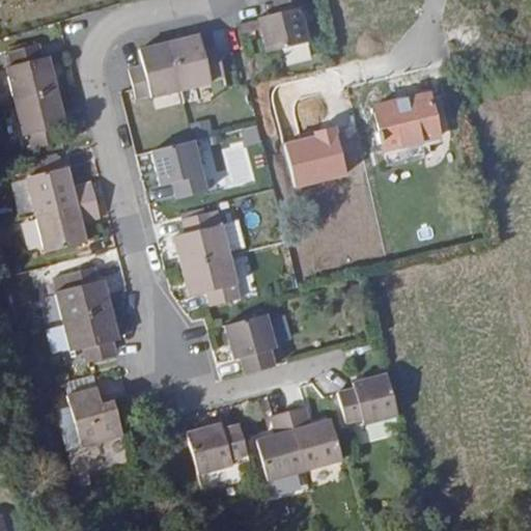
[(275,0),(278,12),(258,18),(268,52),(309,42),(301,8),(308,6),(306,0),(275,0)]
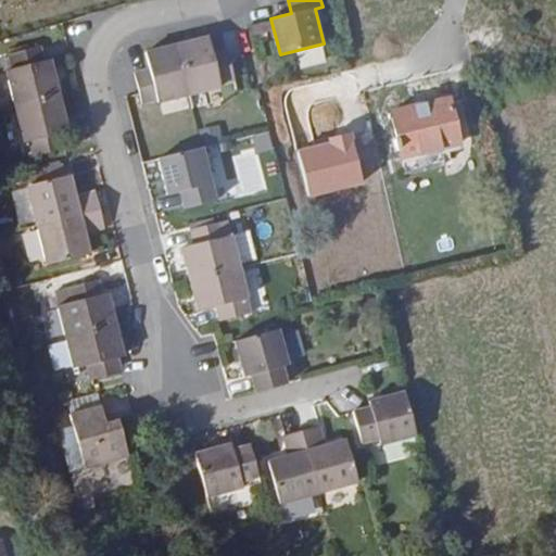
[(210,36),(177,43),(191,97),(223,89),(222,85),(236,80),(228,49),(214,53),(210,36)]
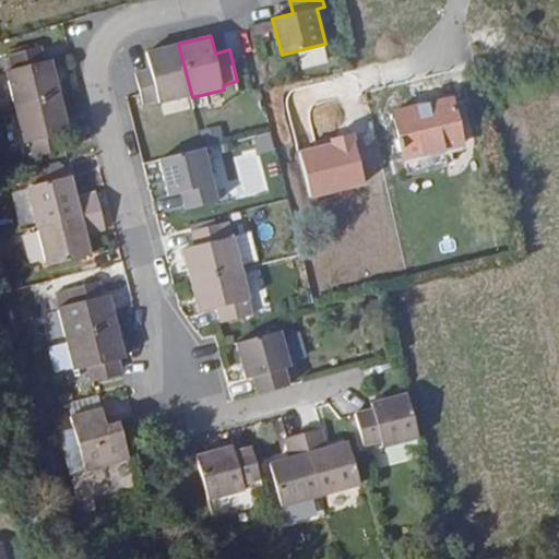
[(137,72),(142,96),(144,104),(159,100),(159,105),(192,97),(178,44),(146,51),(151,69),(137,72)]
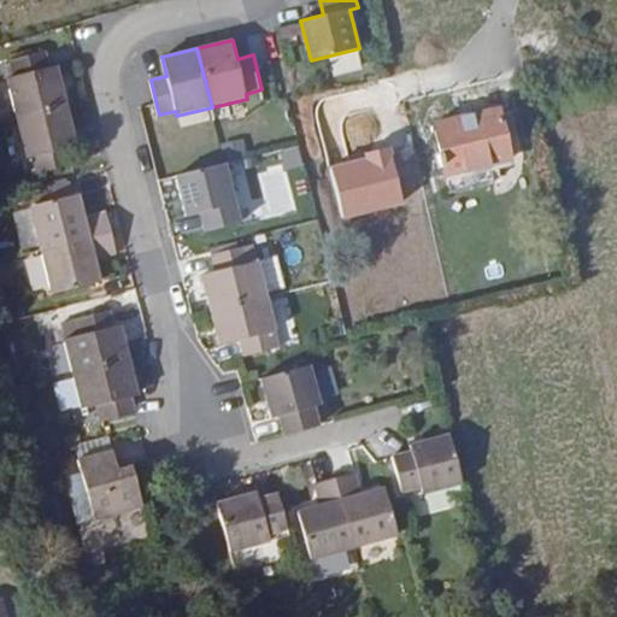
[(16,118),(66,106),(57,65),(48,66),(45,51),(9,59),(12,76),(6,77),(16,118)]
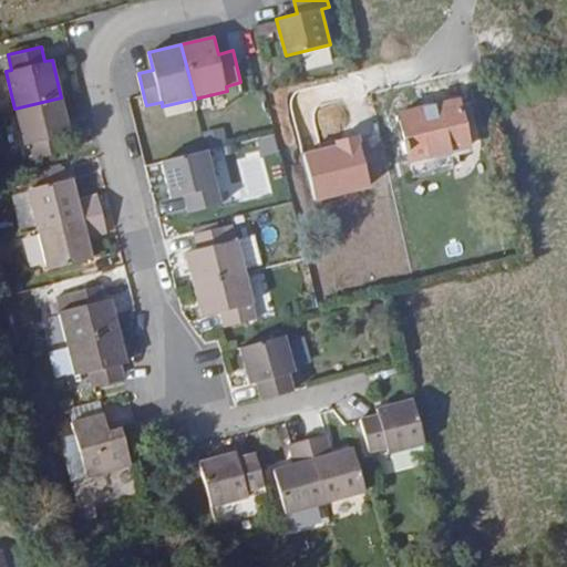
[(61,98),(14,109),(23,146),(30,144),(33,160),(66,152),(63,136),(70,135),(61,98)]
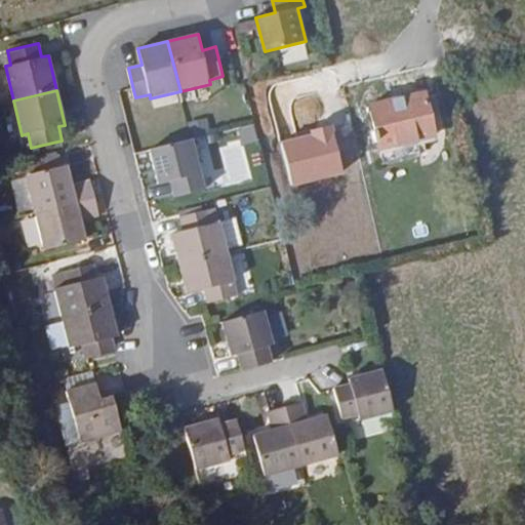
[(368,106),(378,150),(434,137),(423,93),(368,106)]
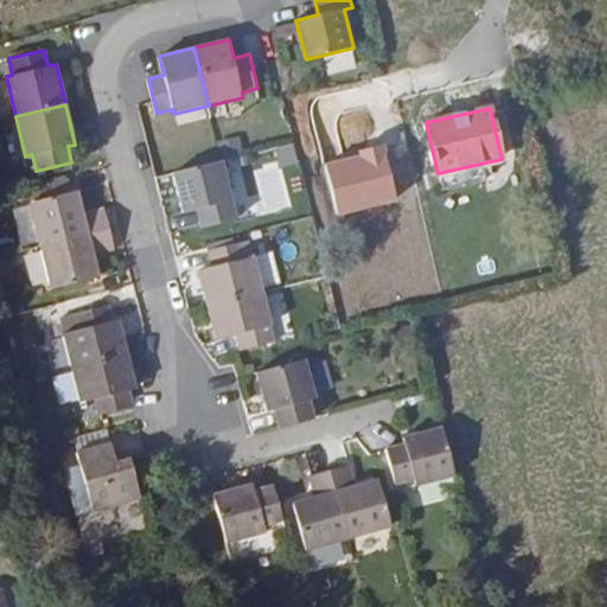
[(236,219),(222,161),(173,172),(183,212),(196,209),(200,228),(236,219)]
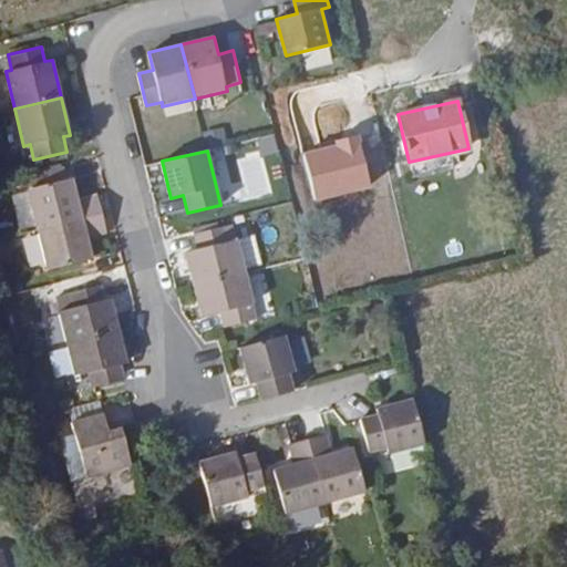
[(33,188),(66,179),(63,166),(30,175),(33,188)]
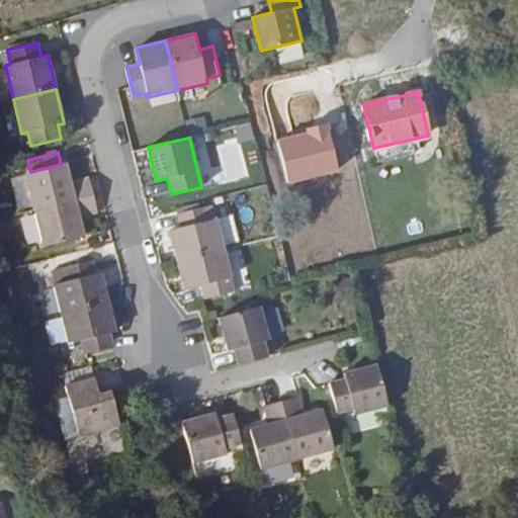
[(75,199),(92,195),(88,178),(71,182),(66,163),(61,164),(30,172),(24,173),(33,209),(75,199)]
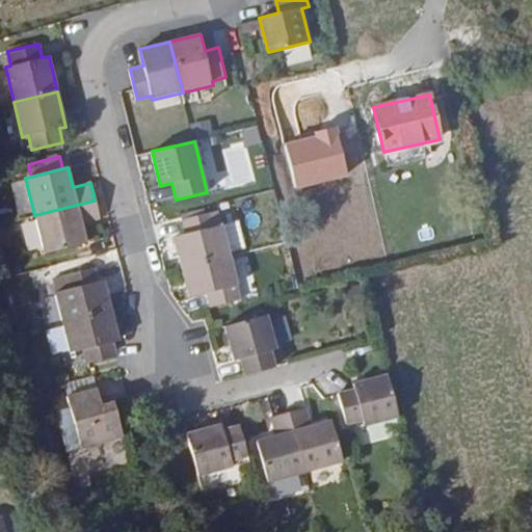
[(95,201),(77,205),(34,215),(44,254),(86,243),(81,223),(99,219),(95,201)]
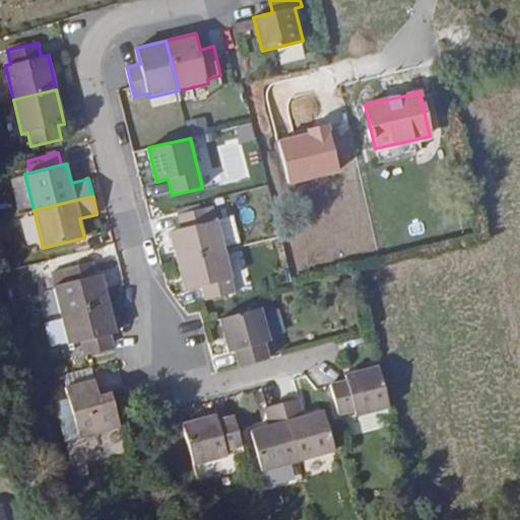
[(210,221),(207,207),(177,215),(181,229),(169,232),(177,261),(224,249),(223,247),(216,219),(210,221)]
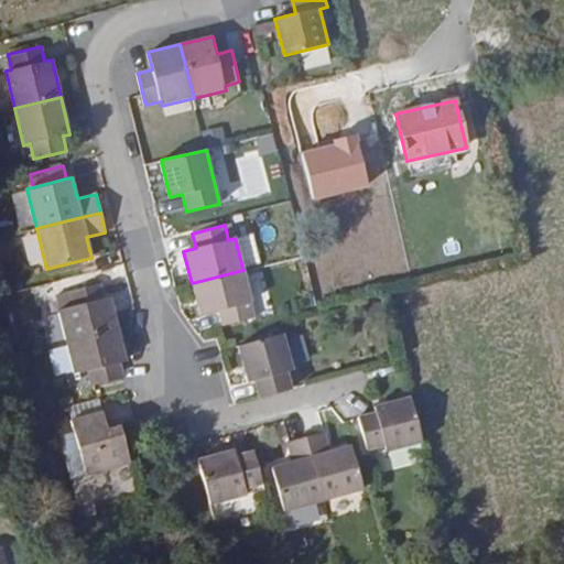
[(252,234),(235,238),(242,268),(260,264),(252,234)]
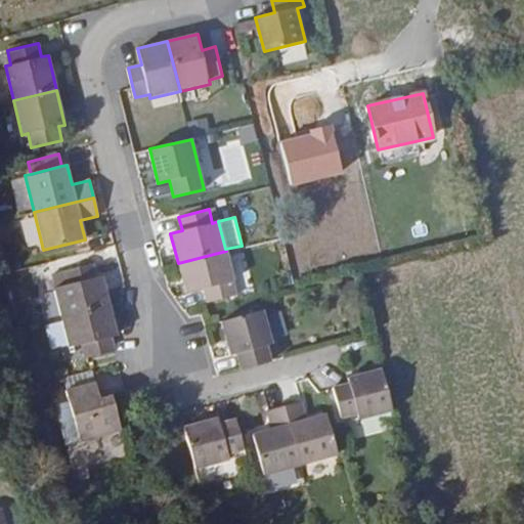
[(178,263),(185,293),(202,289),(206,303),(236,296),(226,251),(178,263)]
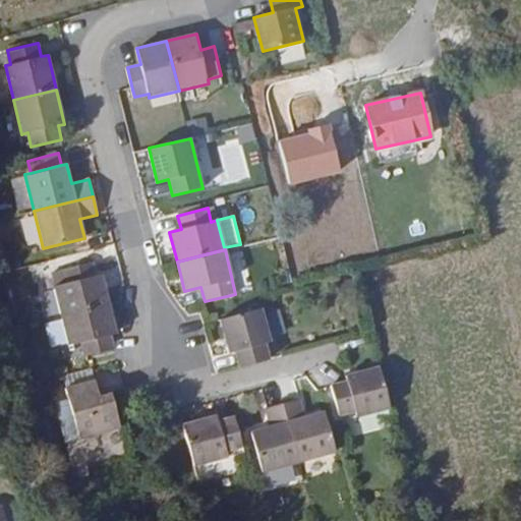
[(60,316),(108,304),(101,275),(96,276),(92,262),(62,269),(66,283),(53,286),(60,316)]
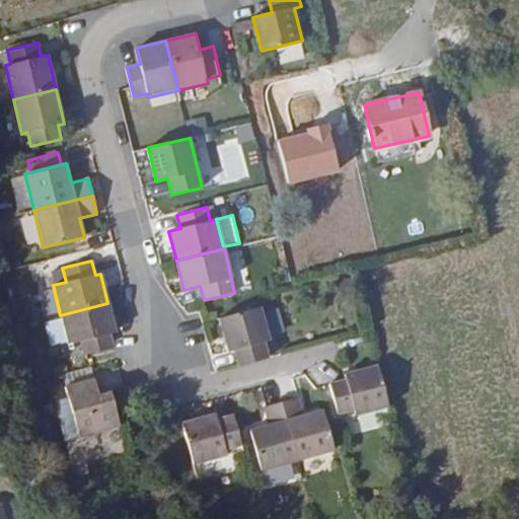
[(115,332),(107,303),(60,315),(68,345),(80,342),(83,356),(114,348),(110,334),(115,332)]
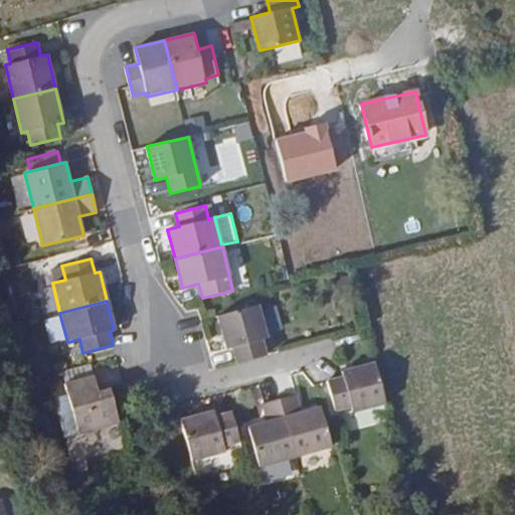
[(235,363),(266,355),(263,340),(267,339),(258,305),(217,316),(226,350),(231,348),(235,363)]
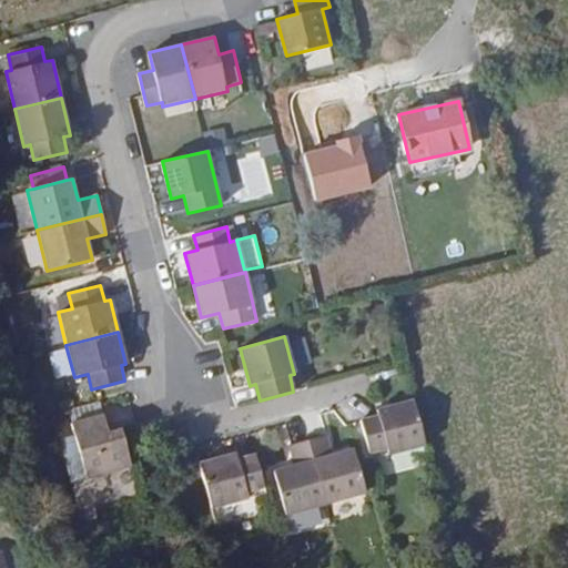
[(378,415),(361,419),(367,445),(369,454),(387,449),(389,456),(424,446),(413,398),(376,409),(378,415)]
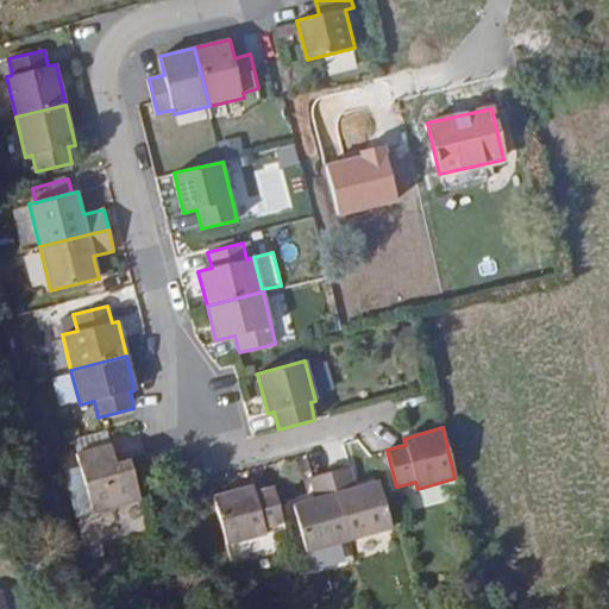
[(77,453),(110,445),(106,431),(74,439),(77,453)]
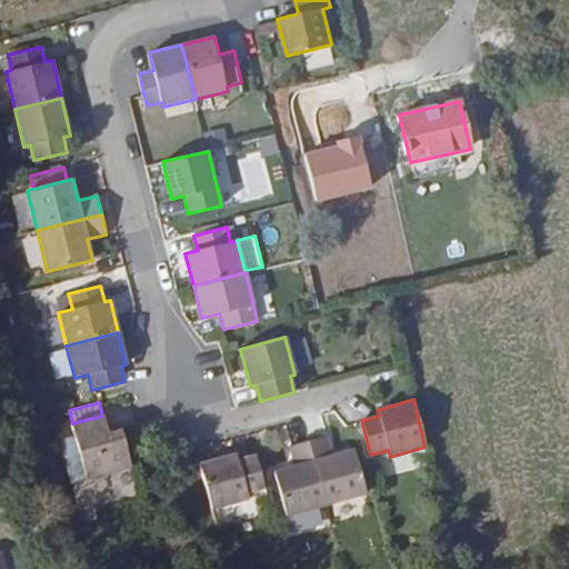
[(131,469),(121,428),(107,432),(102,416),(72,423),(71,423),(86,480),(90,479),(131,469)]
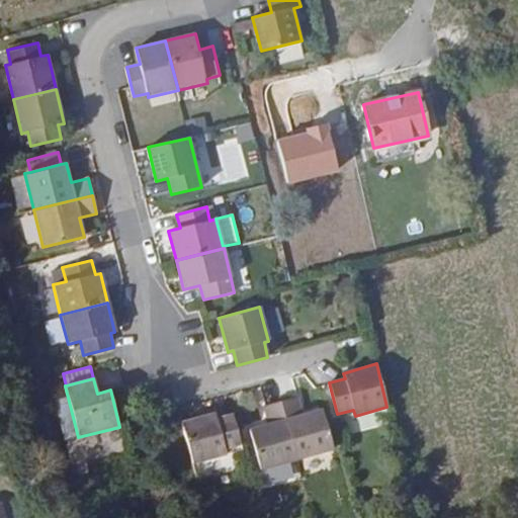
[(280,402),(296,461),(336,450),(324,409),(304,415),(298,397),(280,402)]
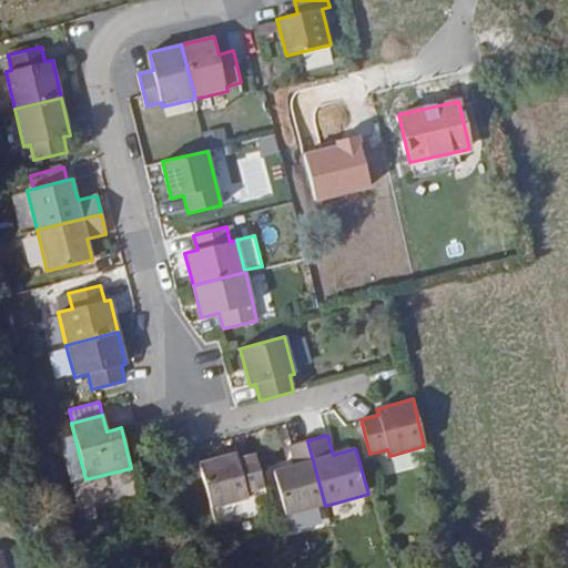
[(325,506),(307,440),(290,445),(295,465),(273,472),(285,517),(325,506)]
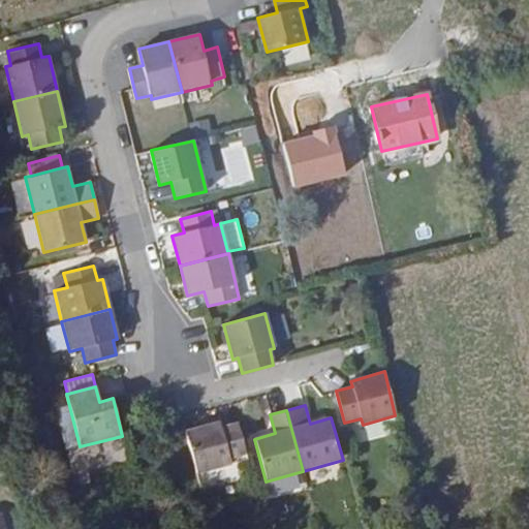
[(220,423),(186,431),(196,474),(231,465),(230,460),(247,455),(243,442),(238,424),(221,428),(220,423)]
